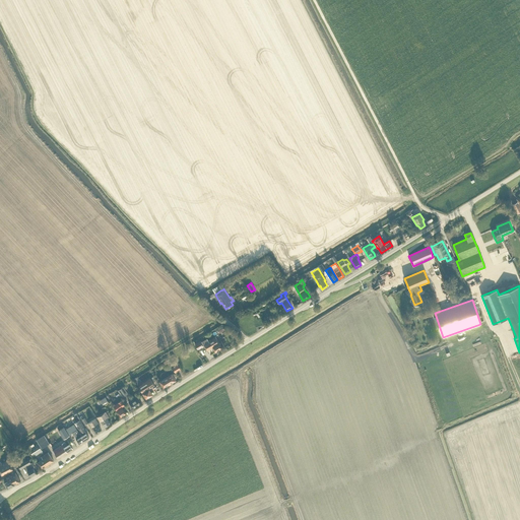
[(215,352),(222,348),(219,342),(217,341),(218,341),(215,336),(208,340),(207,338),(201,341),(204,345),(206,350),(212,347),(215,352)]
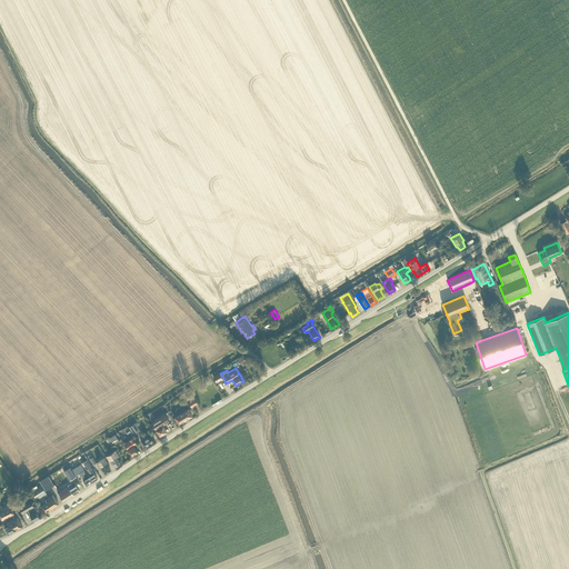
[(216,375),(213,376),(217,382),(222,379),(219,373),(216,375)]
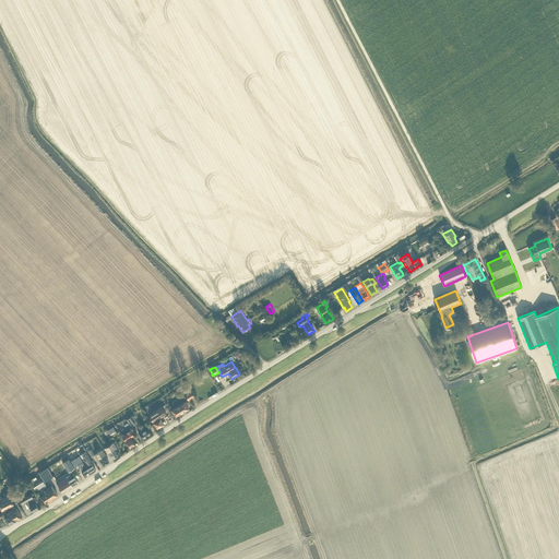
[(176,417),(189,409),(185,402),(171,409),(176,417)]
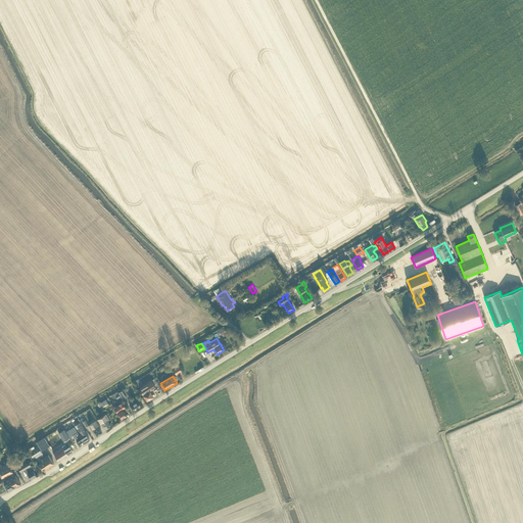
[(151,381),(141,387),(137,380),(135,381),(143,395),(147,401),(153,397),(149,391),(155,387),(151,381)]
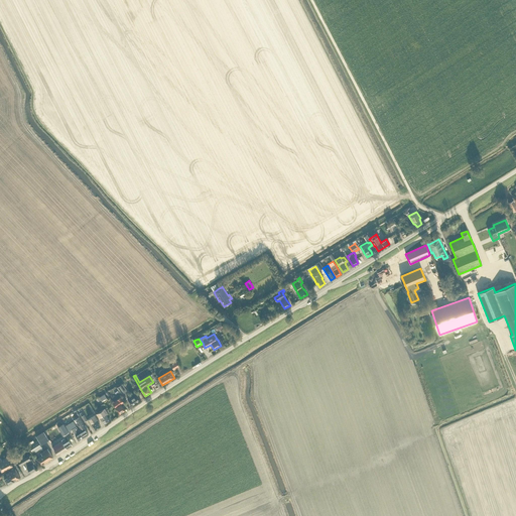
[(127,391),(123,383),(117,387),(122,394),(127,391)]
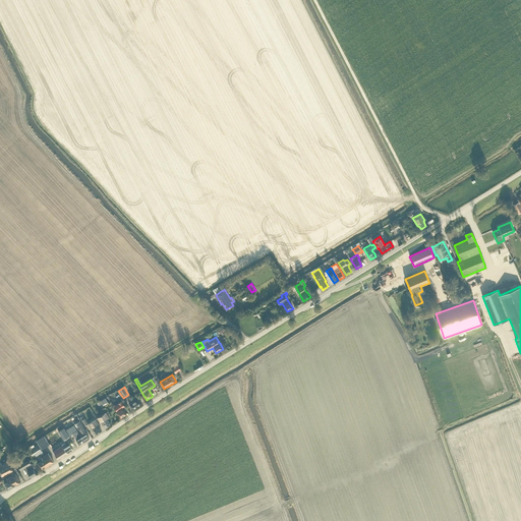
[(141,404),(137,397),(128,403),(133,410),(141,404)]
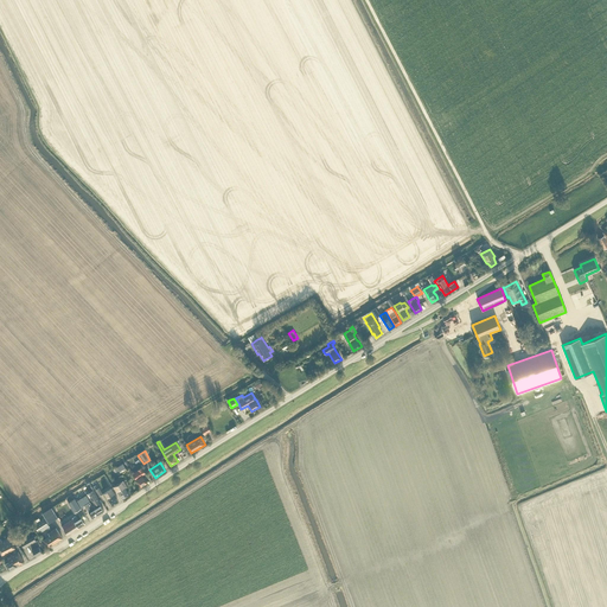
[(147,483),(142,475),(145,473),(141,467),(138,470),(139,471),(138,472),(136,471),(132,474),(141,487),(147,483)]
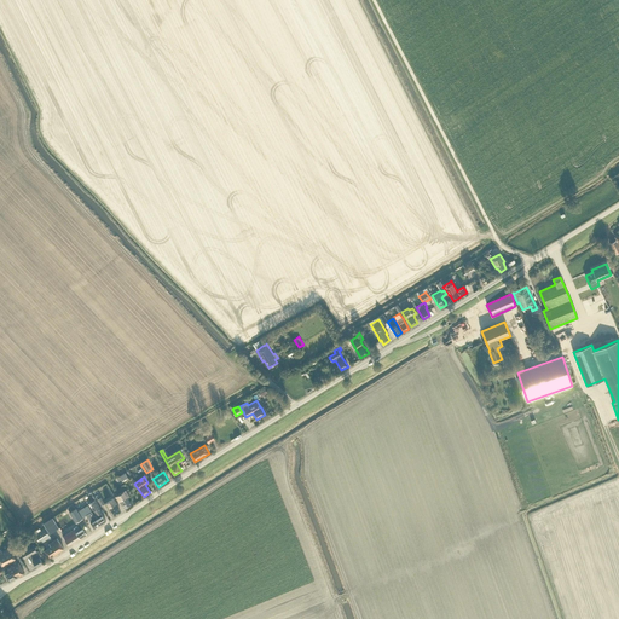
[(126,509),(132,505),(123,491),(116,496),(122,505),(122,504),(126,509)]
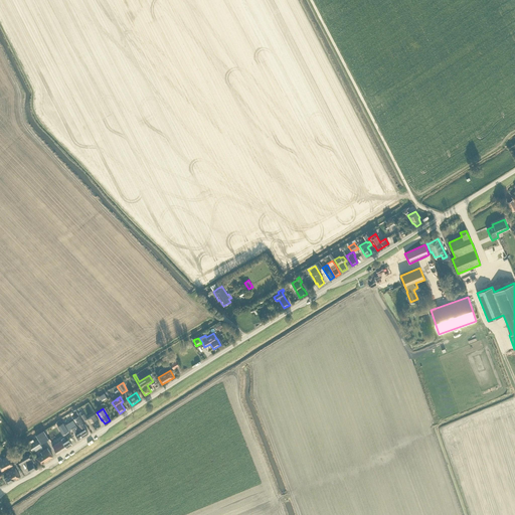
[(95,430),(101,426),(99,422),(100,422),(95,414),(89,418),(95,430)]
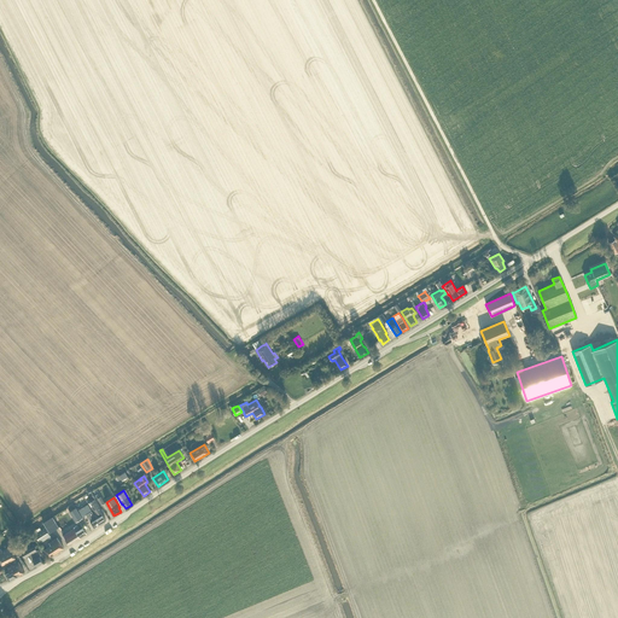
[(100,512),(103,511),(95,499),(88,503),(94,512),(93,512),(95,514),(100,524),(105,520),(101,514),(100,512)]
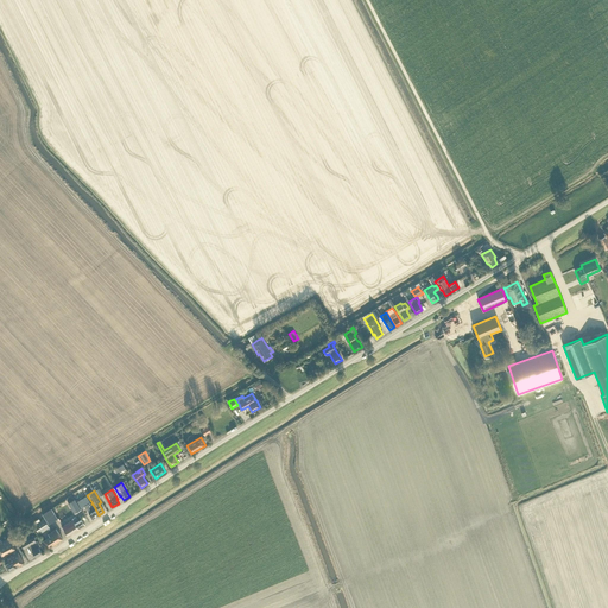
[(87,496),(77,502),(81,508),(86,506),(88,511),(87,512),(88,513),(89,513),(93,519),(99,515),(94,506),(93,507),(87,496)]
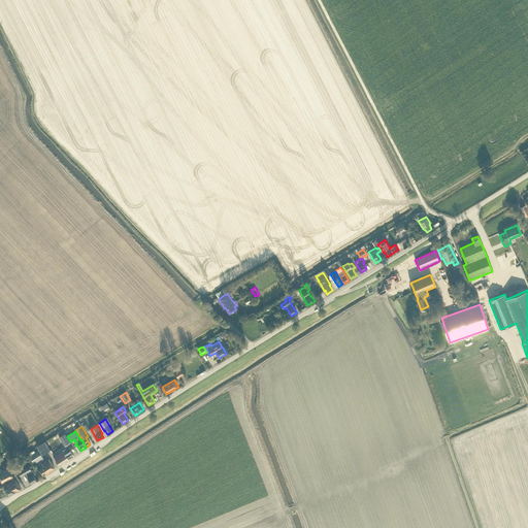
[(64,433),(60,436),(59,437),(65,446),(70,442),(64,433)]
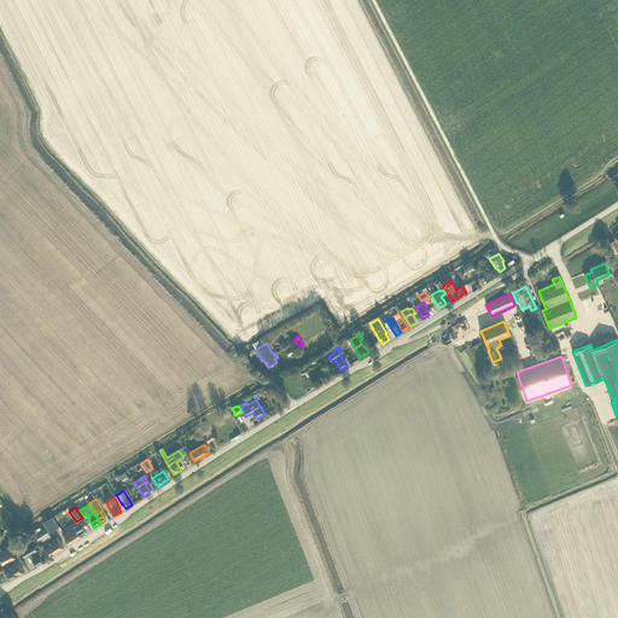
[(52,517),(44,522),(46,528),(56,522),(53,517),(52,517)]
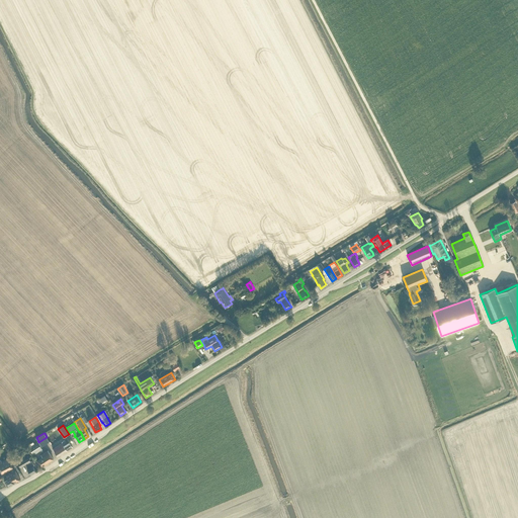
[(41,446),(50,441),(47,437),(38,442),(41,446)]
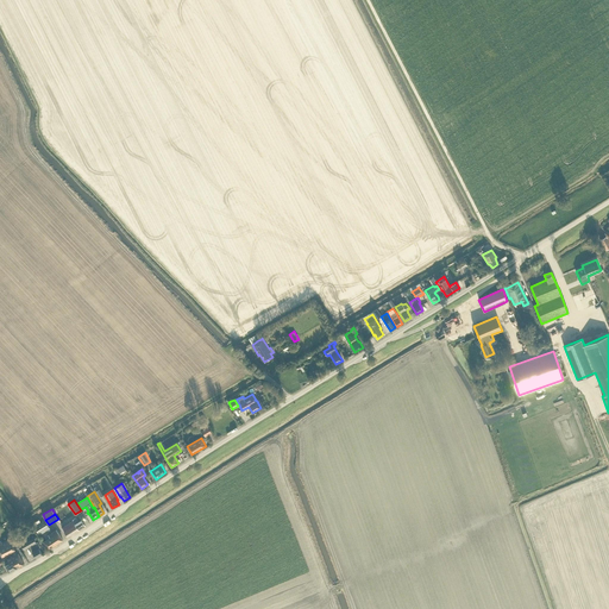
[(50,528),(44,520),(42,515),(37,518),(39,520),(33,523),(35,526),(33,526),(39,534),(50,528)]
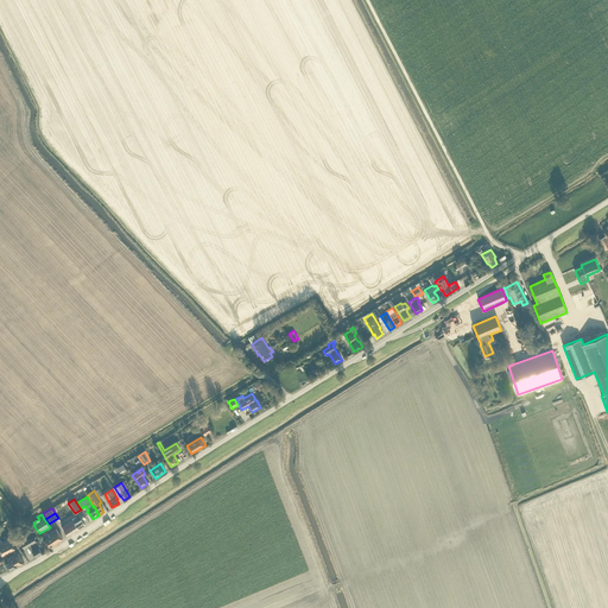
[(67,536),(84,525),(81,519),(77,514),(75,515),(76,517),(73,519),(73,520),(62,527),(67,536)]
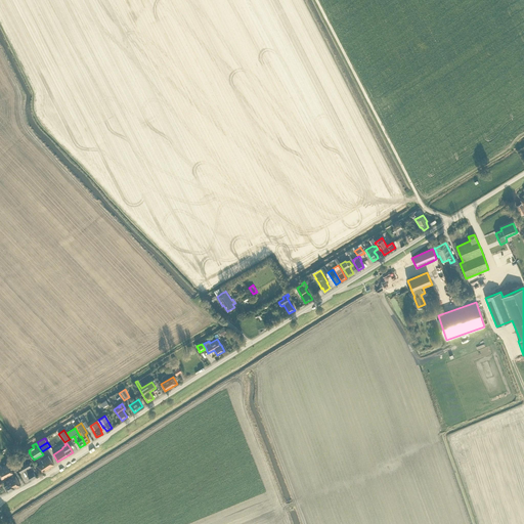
[(42,472),(54,465),(48,455),(41,461),(43,463),(38,466),(42,472)]
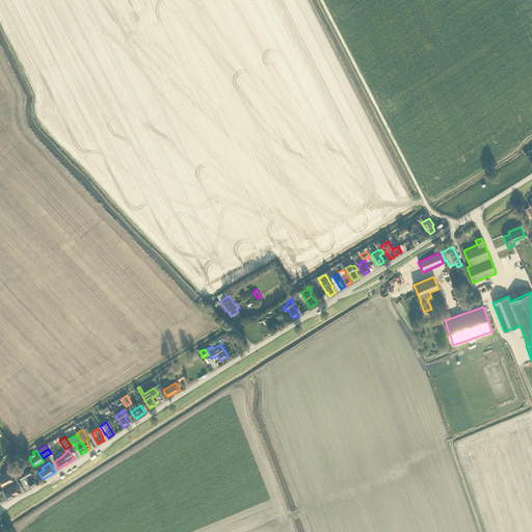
[(19,475),(18,475),(21,480),(25,478),(31,487),(36,484),(33,479),(35,478),(32,473),(31,474),(29,470),(24,472),(19,475)]
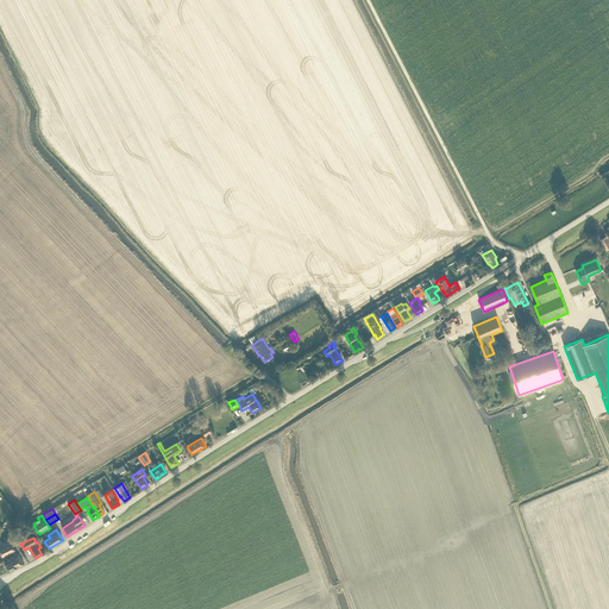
[(0,554),(2,559),(12,553),(13,557),(8,559),(7,559),(8,564),(6,565),(10,571),(24,564),(18,553),(17,554),(16,551),(10,539),(1,544),(1,541),(0,541),(0,554)]
